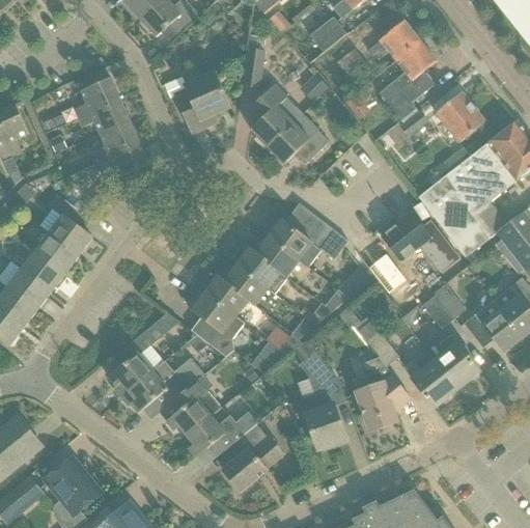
[(0,14),(16,0),(0,0),(0,14)]
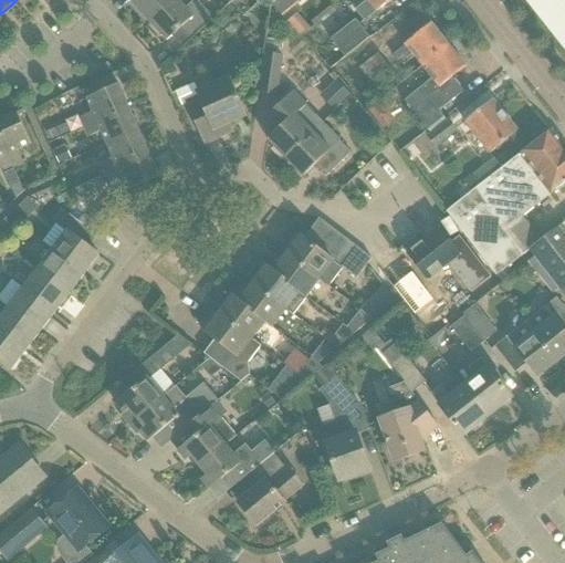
[(133,0),(132,1),(148,20),(169,0),(133,0)]
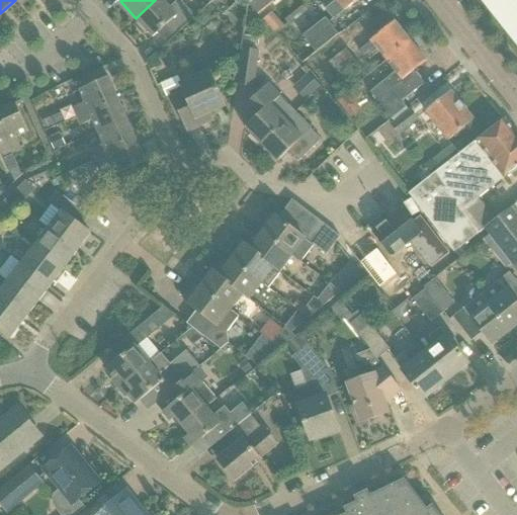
[(156,30),(165,40),(180,26),(193,14),(179,0),(173,0),(167,6),(162,0),(155,0),(136,18),(152,34),(156,30)]
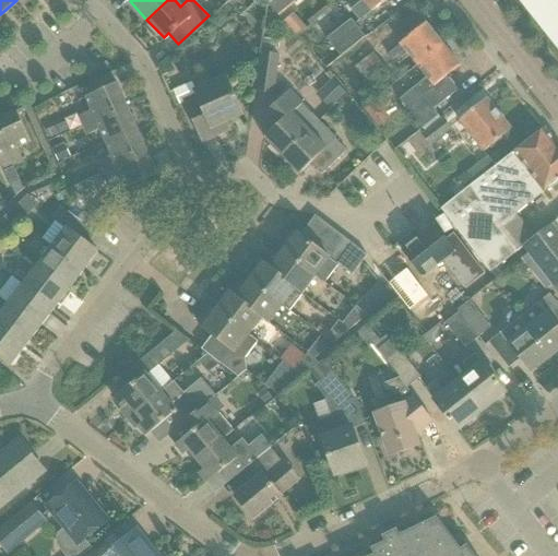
[(359,19),(381,1),(382,0),(360,0),(351,8),(359,19)]
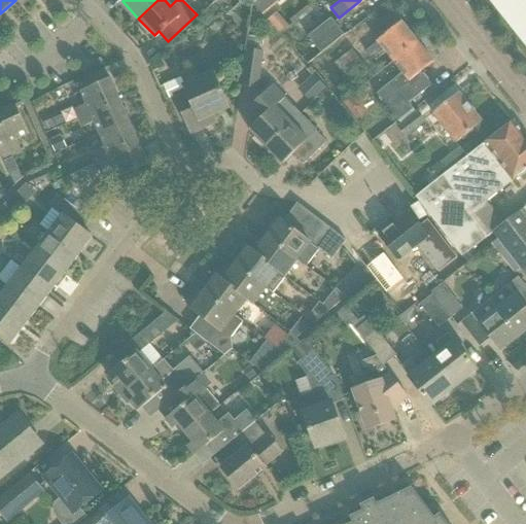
[(494,0),(525,39),(525,0),(494,0)]
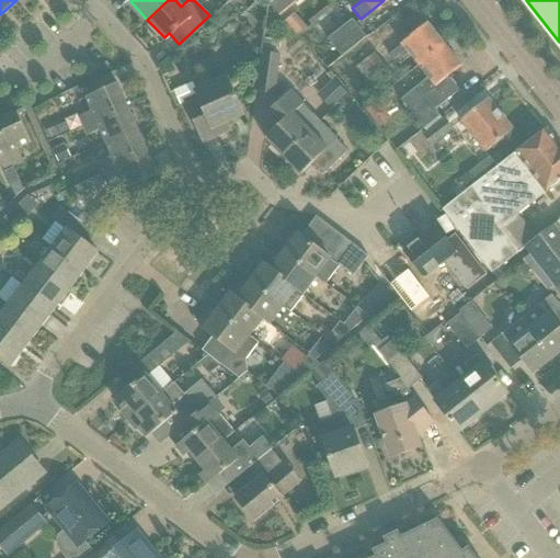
[(305,35),(313,26),(301,14),(293,23),(305,35)]
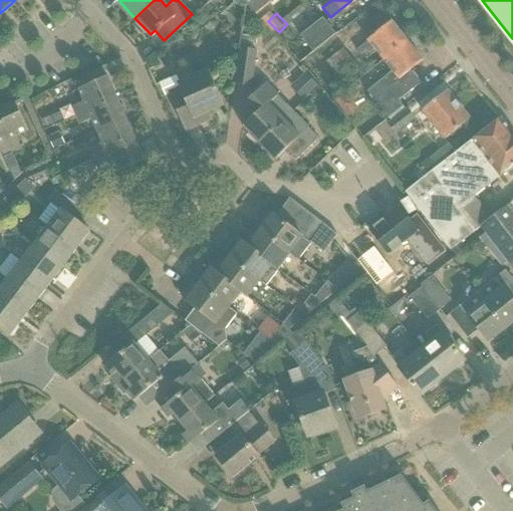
[(299,32),(312,48),(334,31),(320,15),(299,32)]
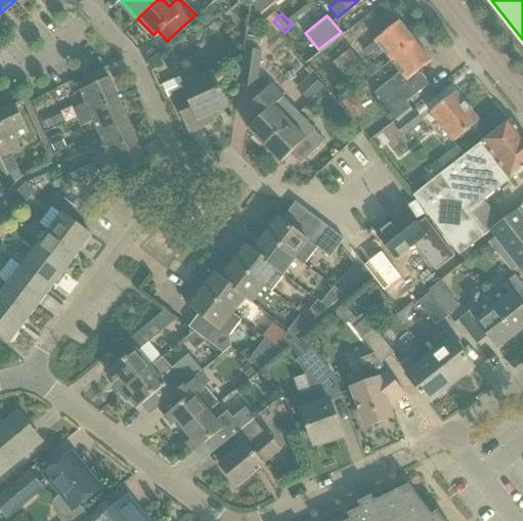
[(388,57),(413,38),(398,19),(361,49),(367,56),(380,47),(388,57)]
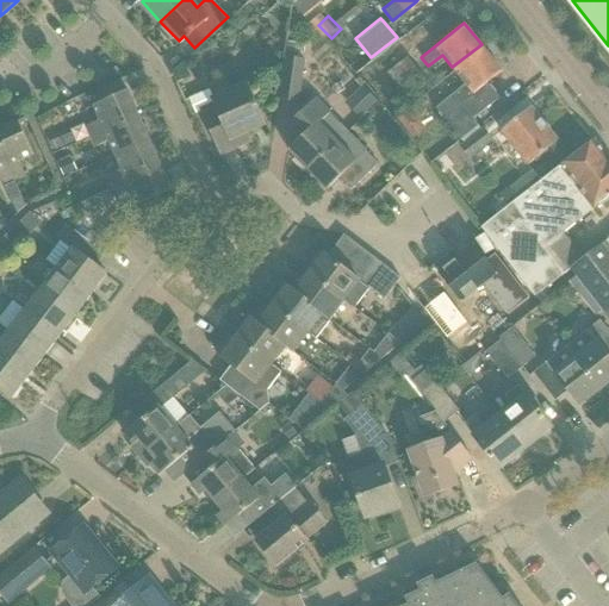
[(452,67),(464,82),(434,106),(460,138),(477,124),(472,117),(498,95),(486,80),(501,69),(482,44),(452,67)]
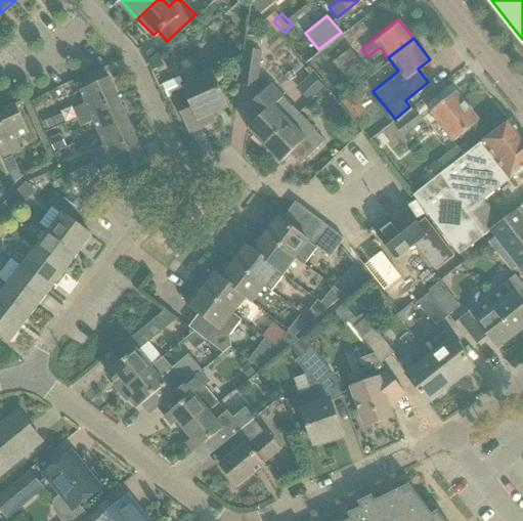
[(255,84),(259,49),(244,47),(238,82),(255,84)]
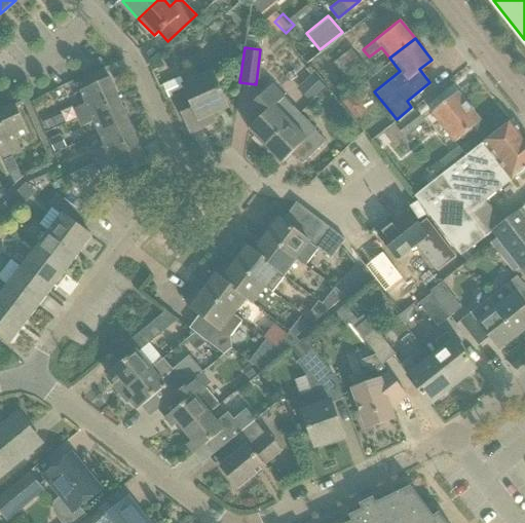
[(348,47),(332,60),(342,73),(340,75),(351,88),(371,74),(348,47)]
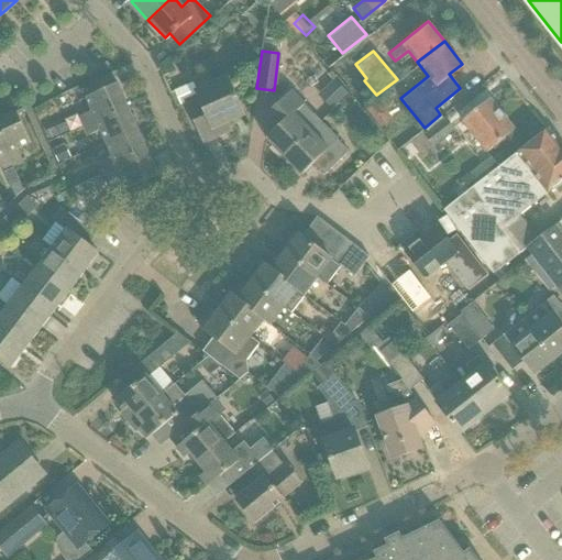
[(234,97),(237,96),(228,75),(196,89),(198,94),(186,99),(204,139),(229,128),(226,121),(242,113),(234,97)]
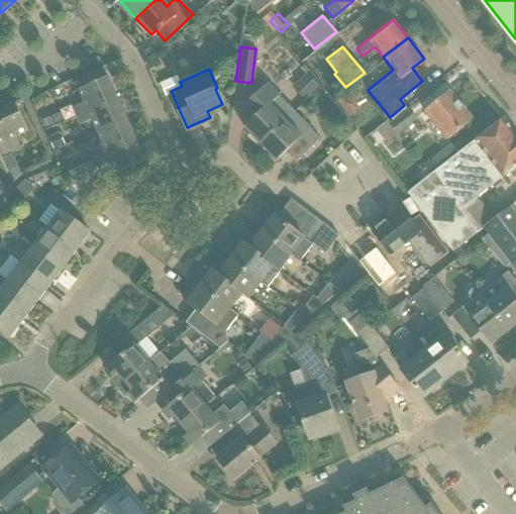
[(307,71),(297,80),(309,92),(319,83),(307,71)]
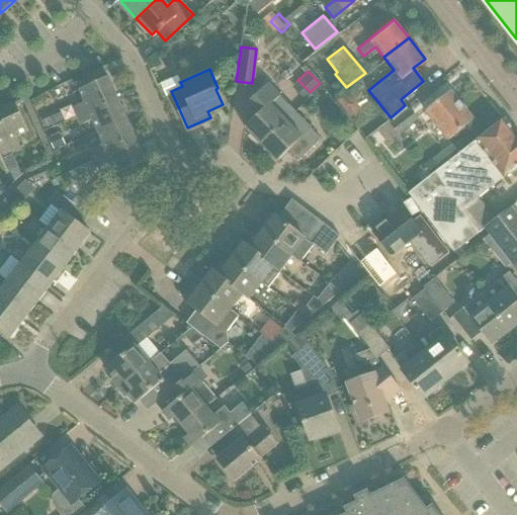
[(83,99),(71,105),(76,115),(117,97),(107,75),(79,87),(83,99)]
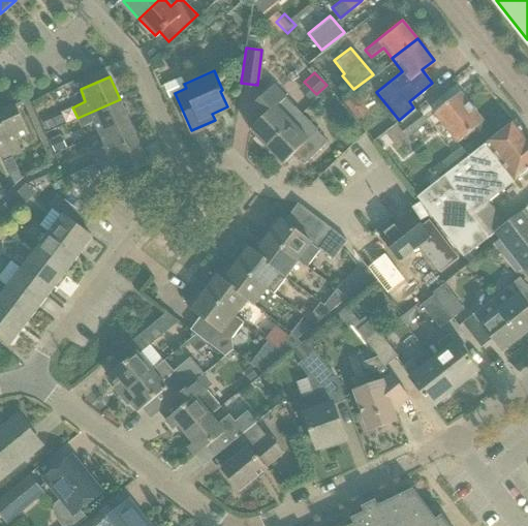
[(265,145),(300,111),(284,95),(283,95),(282,95),(273,85),(266,92),(251,106),(261,118),(249,129),(265,145)]
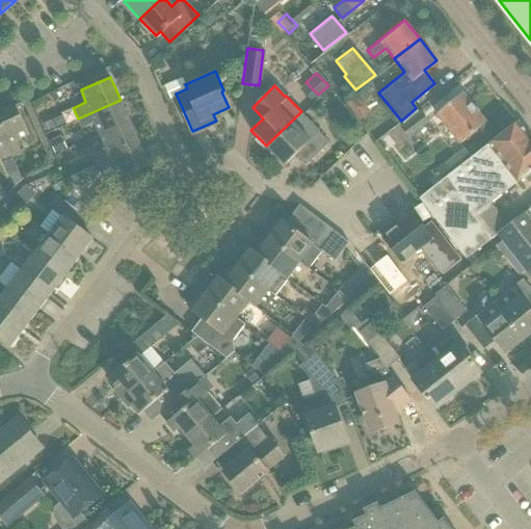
[(368,86),(357,94),(360,96),(366,104),(371,90),(368,86)]
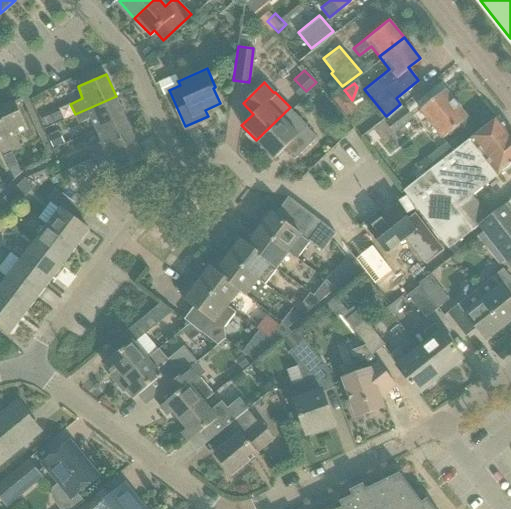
[(442,136),(467,116),(444,88),(419,108),(442,136)]
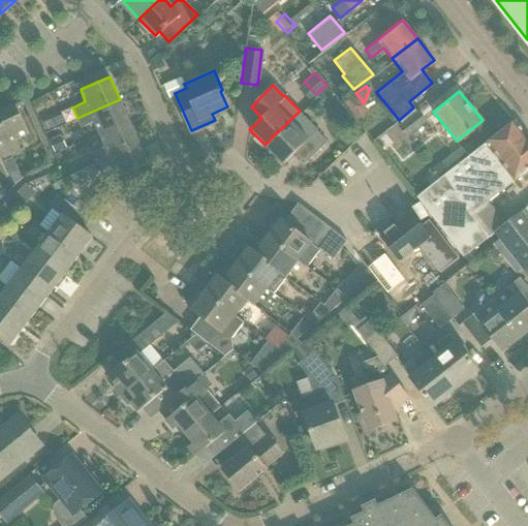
[(358,95),(345,103),(356,119),(369,110),(364,103),(358,95)]
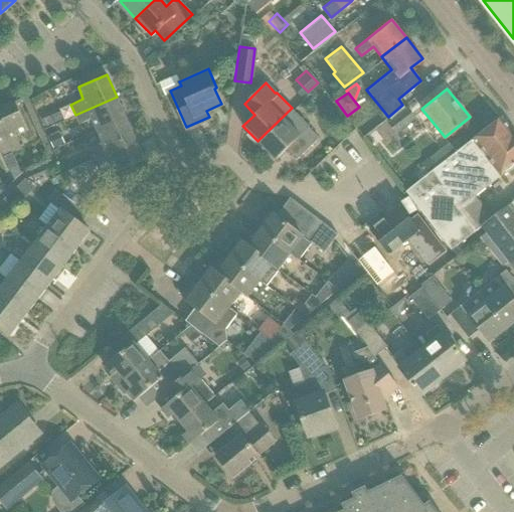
[(117,97),(75,115),(79,123),(91,118),(97,131),(126,118),(117,97)]
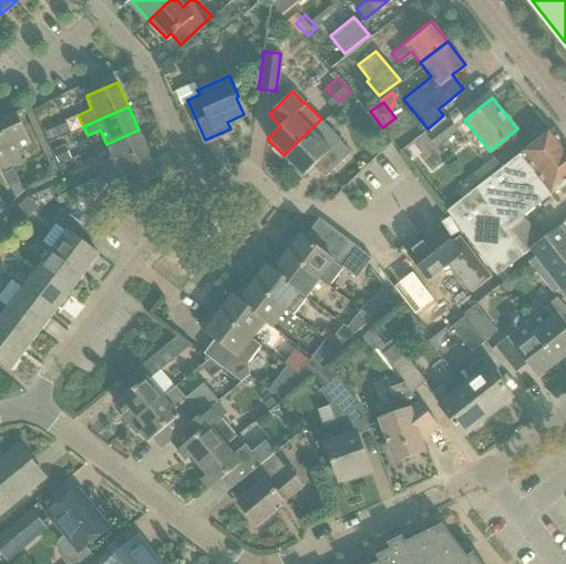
[(16,111),(0,118),(0,137),(12,165),(22,161),(17,149),(30,142),(26,131),(16,111)]
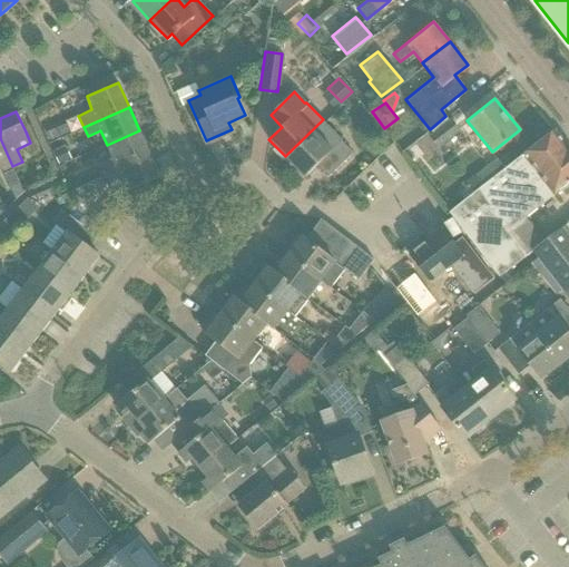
[(46,113),(38,116),(49,140),(57,136),(46,113)]
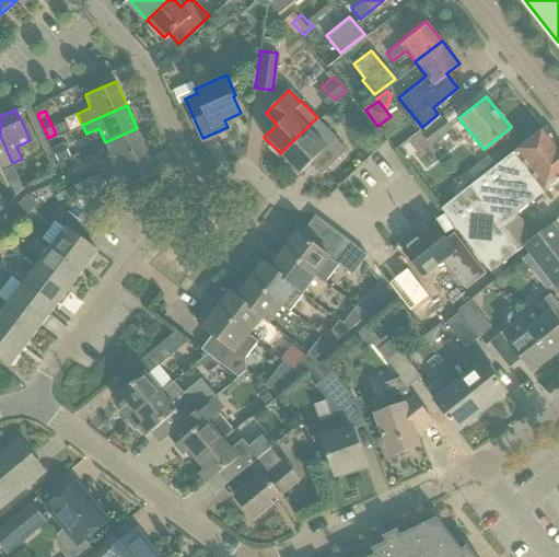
[(421,131),(430,142),(451,127),(442,116),(421,131)]
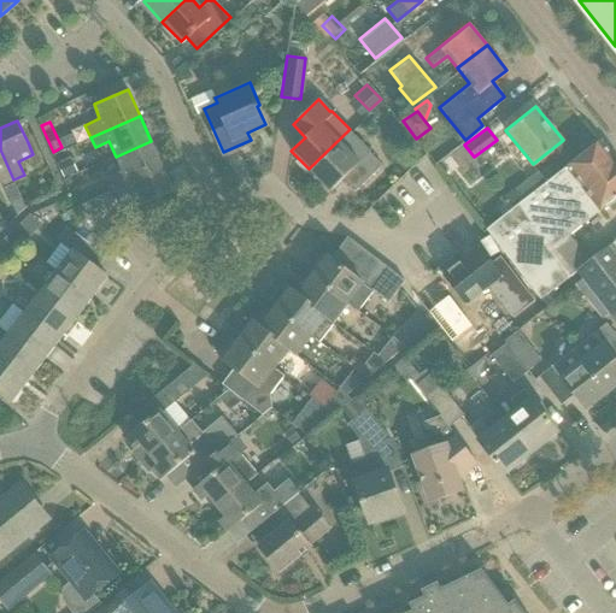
[(350,129),(309,169),(329,189),(344,176),(356,188),(381,164),(369,151),(370,149),(353,133),(350,129)]
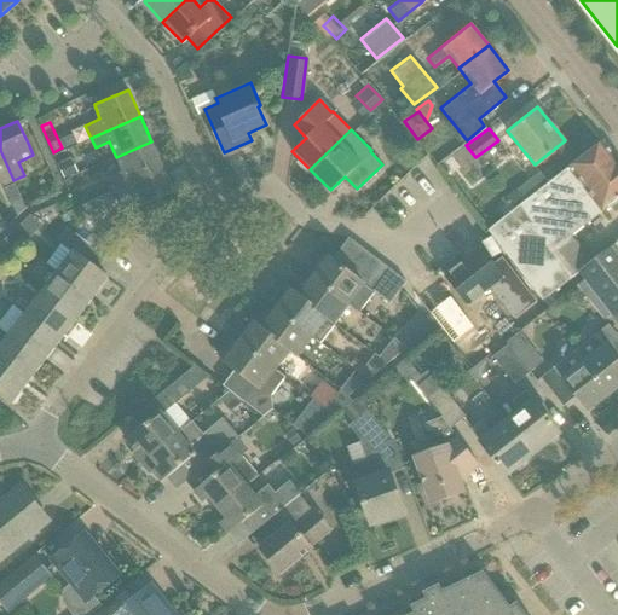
[(548,181),(514,207),(486,228),(539,299),(541,297),(553,288),(576,271),(556,245),(601,210),(617,197),(617,196),(617,160),(601,139),(548,181)]
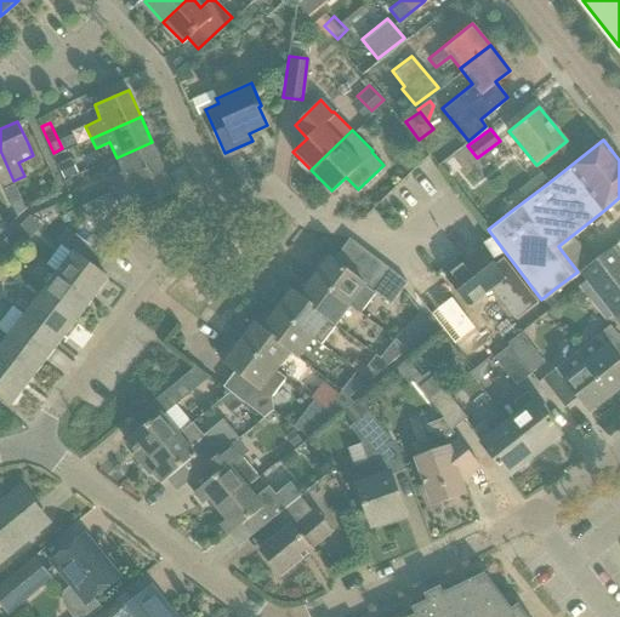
[(109,180),(113,187),(163,165),(152,142),(117,158),(123,170),(108,177),(109,180)]
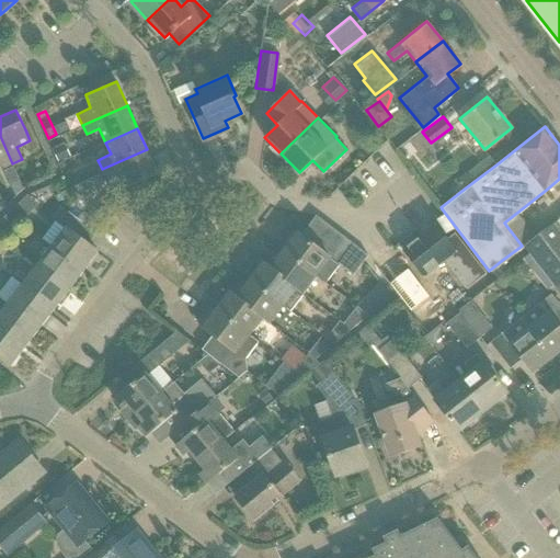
[(0,160),(3,168),(12,163),(0,136),(0,160)]
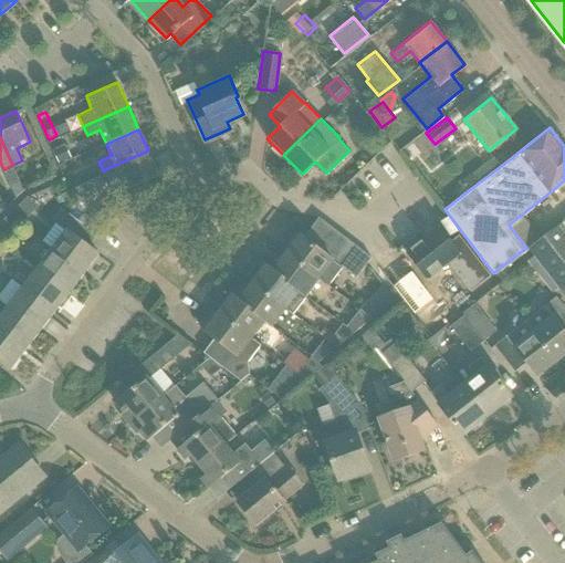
[(64,144),(52,148),(58,162),(70,156),(64,144)]
